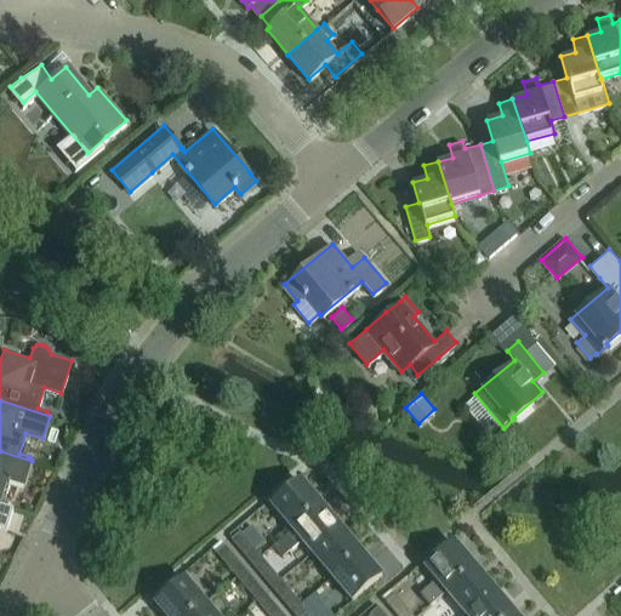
[(24,483),(32,461),(0,451),(0,502),(12,506),(13,505),(10,505),(11,501),(0,498),(7,478),(24,483)]
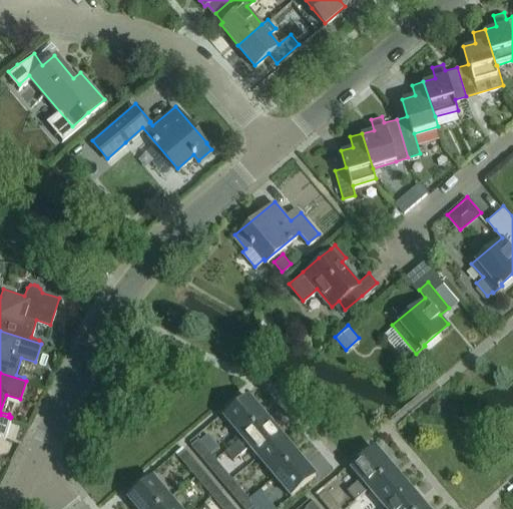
[(241,436),(266,415),(247,395),(223,415),(240,435),(241,436)]
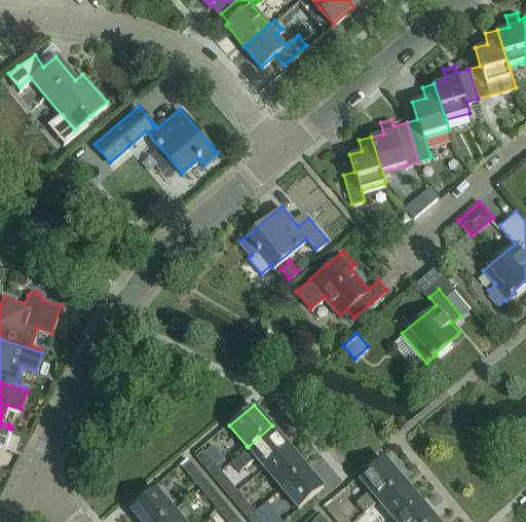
[(0,446),(5,448),(10,429),(0,425),(0,446)]
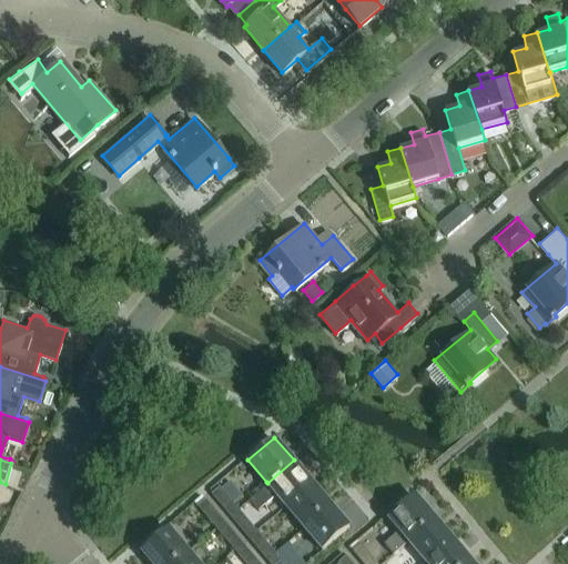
[(285,504),(312,482),(294,460),(267,483),(266,482),(250,497),(257,506),(275,492),(285,504)]
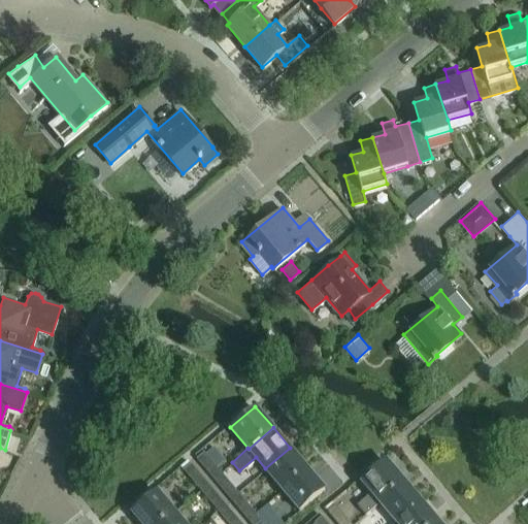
[(282,489),(307,467),(290,448),(265,468),(282,489)]
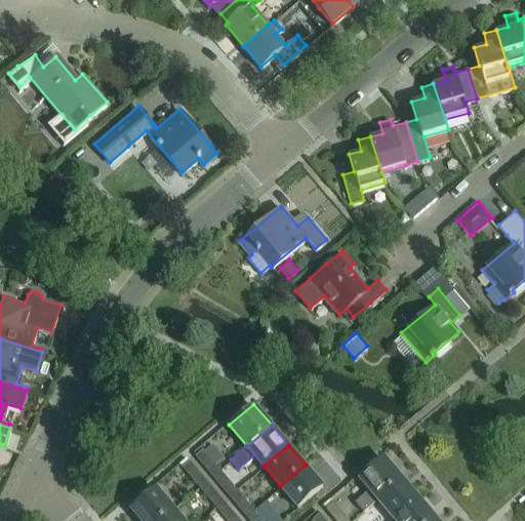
[(212,475),(219,469),(215,464),(202,447),(195,453),(207,470),(212,475)]
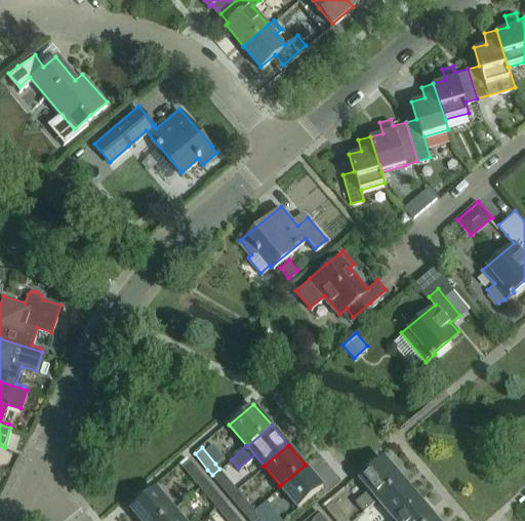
[(376,498),(377,498),(395,484),(402,478),(384,456),(359,478),(368,488),(355,499),(363,509),(376,498)]
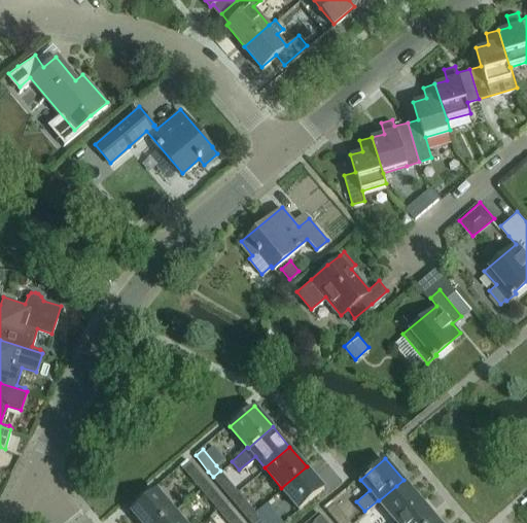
[(200,486),(207,481),(189,460),(183,466),(200,486)]
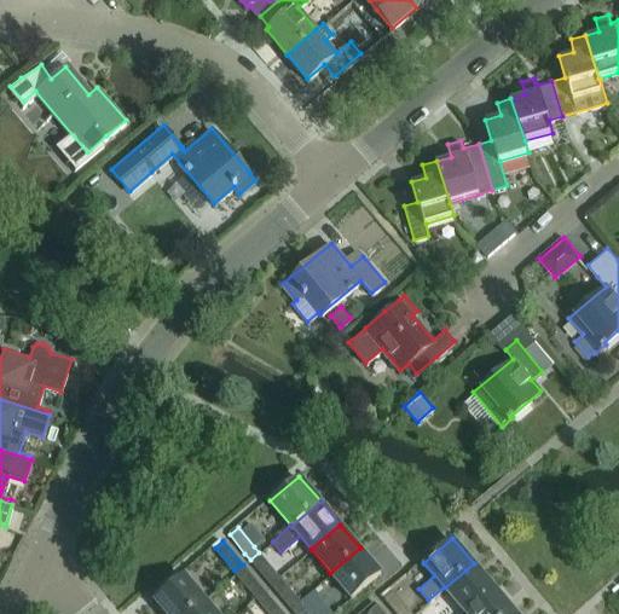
[(351,596),(380,572),(360,548),(330,573),(351,596)]
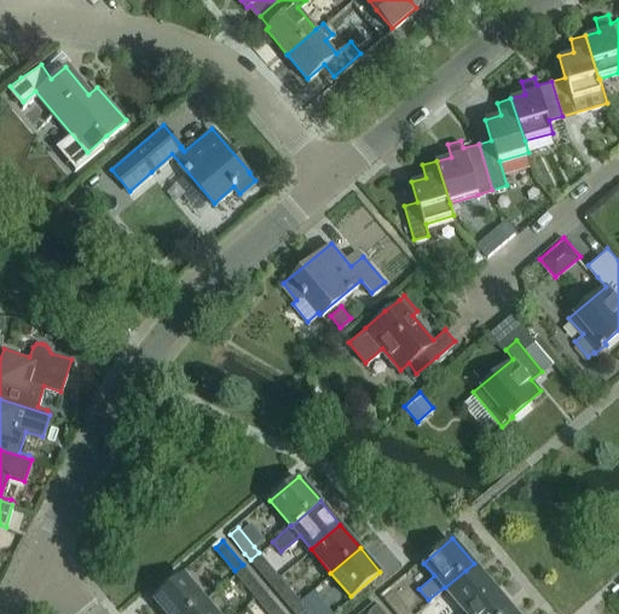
[(271,583),(279,575),(259,552),(250,560),(271,583)]
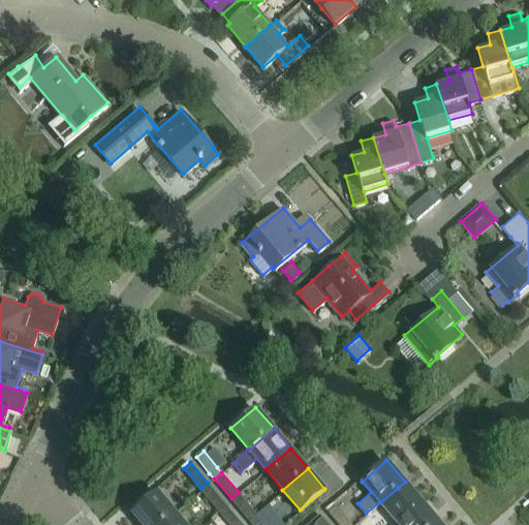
[(397,523),(418,504),(422,501),(405,482),(398,488),(380,502),(397,523)]
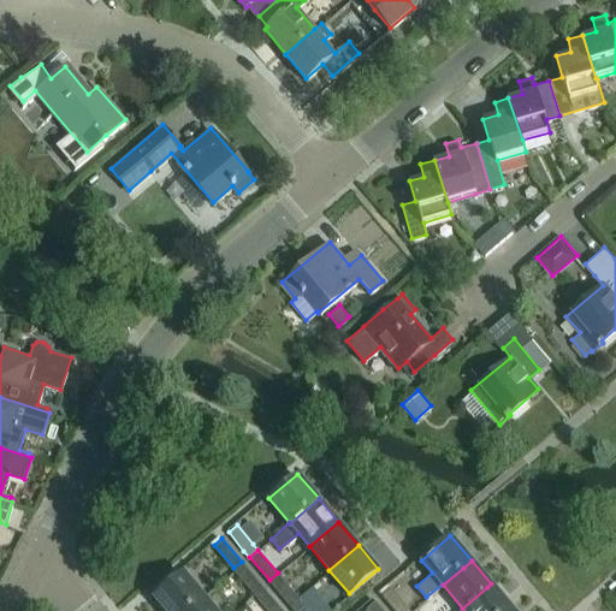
[(254,592),(262,585),(242,562),(234,568),(254,592)]
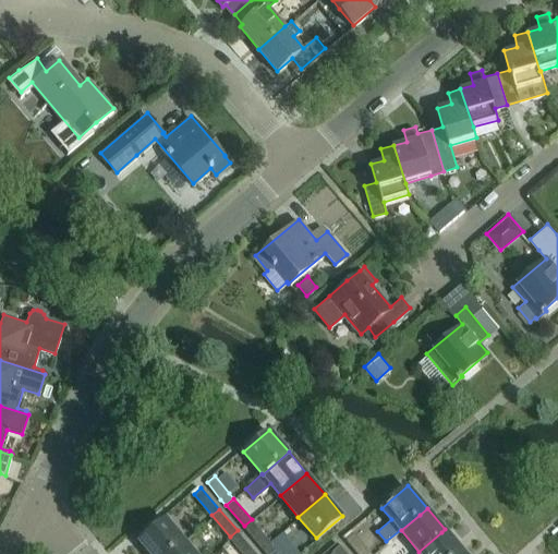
[(150,553),(166,553),(184,539),(166,518),(140,540),(150,553)]
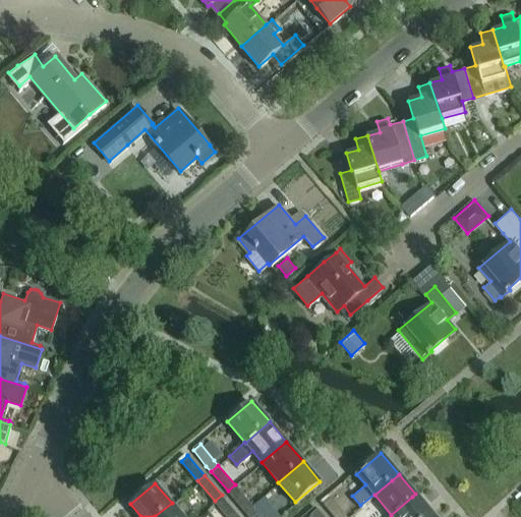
[(245,511),(252,505),(235,484),(228,491),(245,511)]
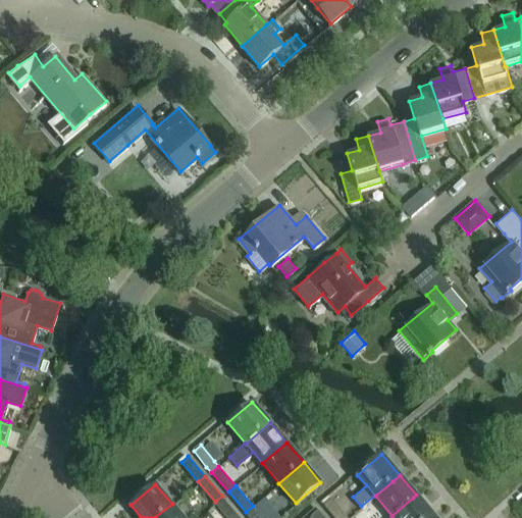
[(348,517),(349,517),(330,497),(327,493),(320,499),(324,503),(335,517),(348,517)]
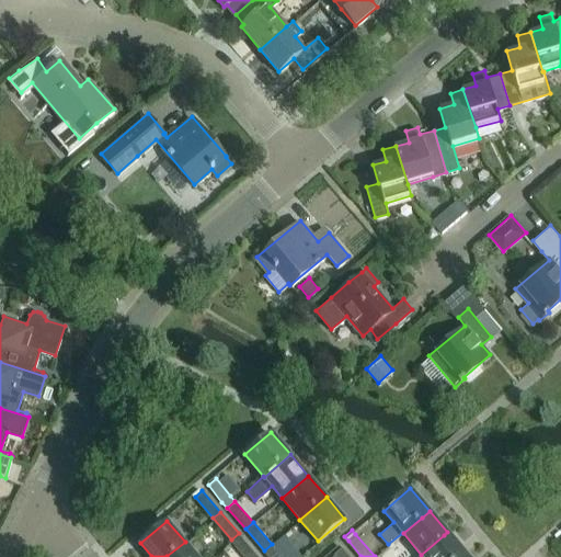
[(423,556),(461,556),(466,554),(447,532),(444,535),(421,555),(423,556)]
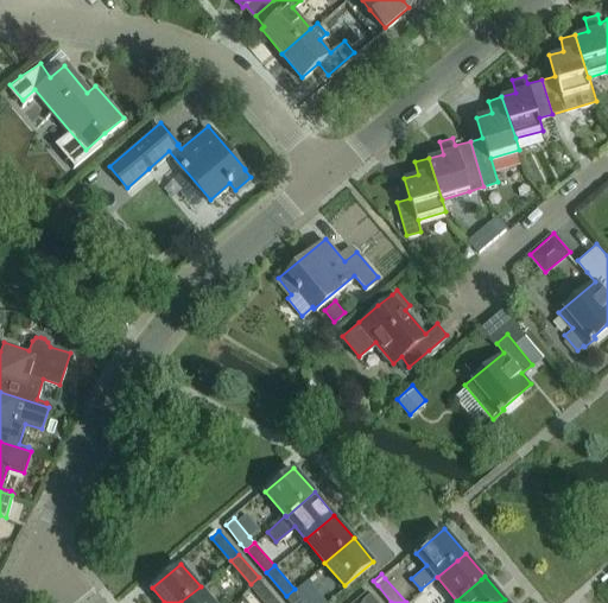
[(266,602),(276,602),(279,601),(259,577),(251,584),(266,602)]
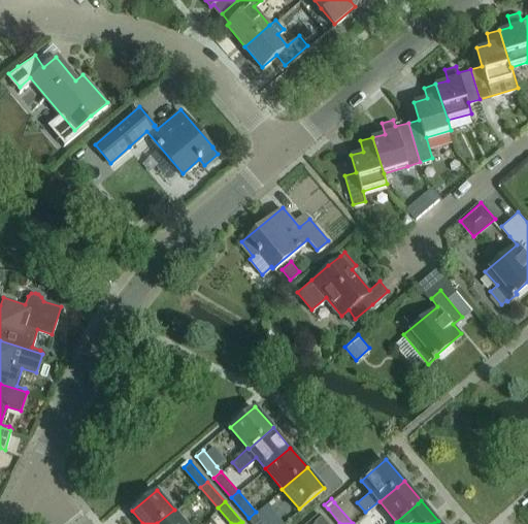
[(186,523),(174,510),(157,523),(186,523)]
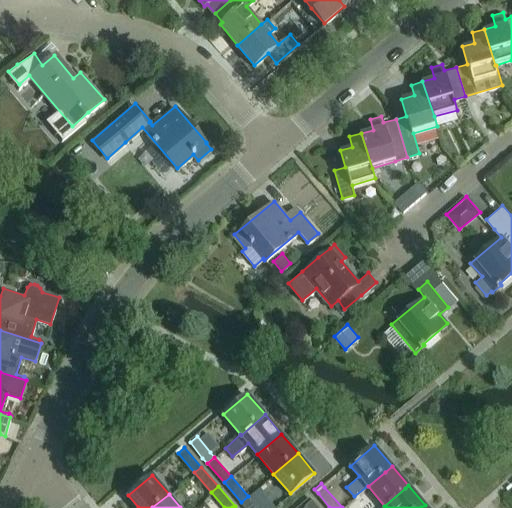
[(246,507),(258,507),(248,496),(241,502),(244,506),(246,507)]
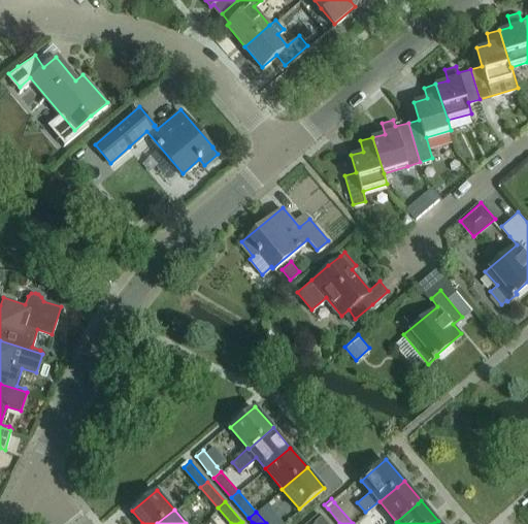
[(330,523),(322,514),(315,520),(317,523),(330,523)]
